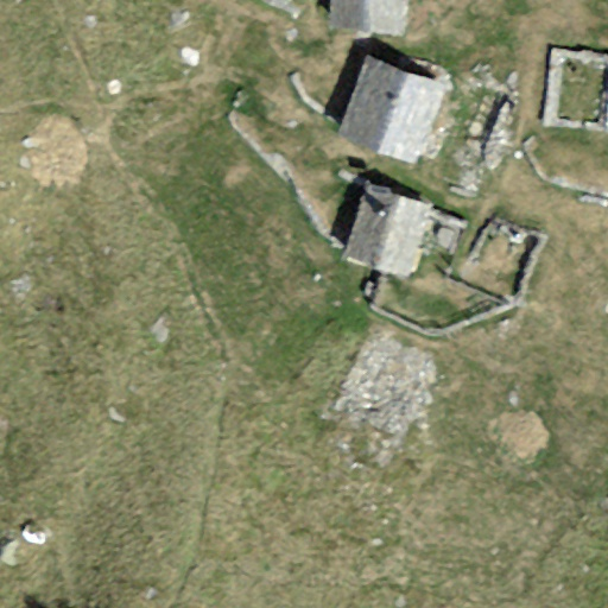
[(404,0),(328,0),(327,33),(404,37),(404,0)]
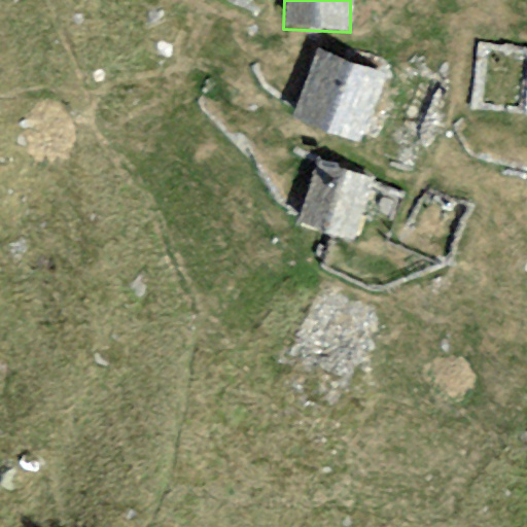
[(526,91),(526,53),(473,46),(466,106),(524,113),(526,91)]
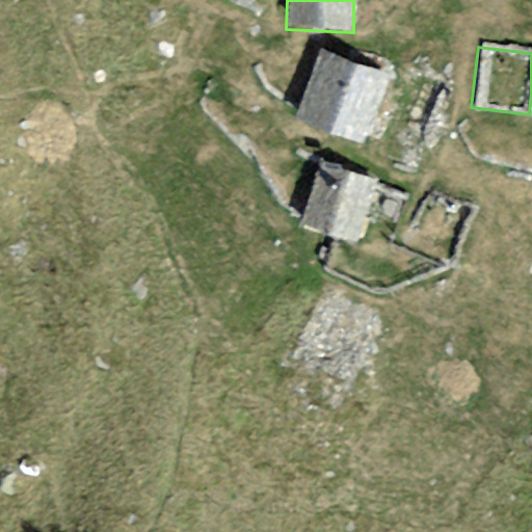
[(391,73),(320,49),(297,117),(368,140),(391,73)]
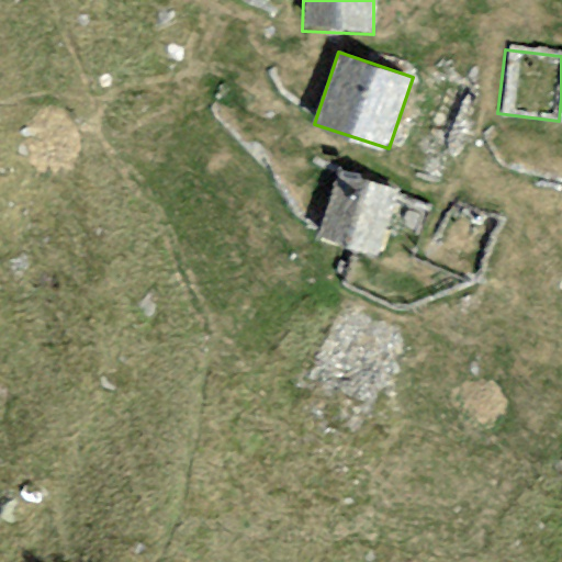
[(478,90),(427,76),(411,135),(461,149),(478,90)]
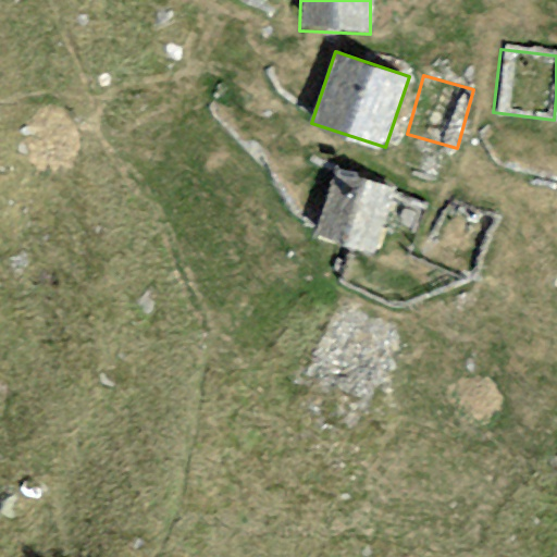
[(399,192),(335,168),(312,231),(376,255),(399,192)]
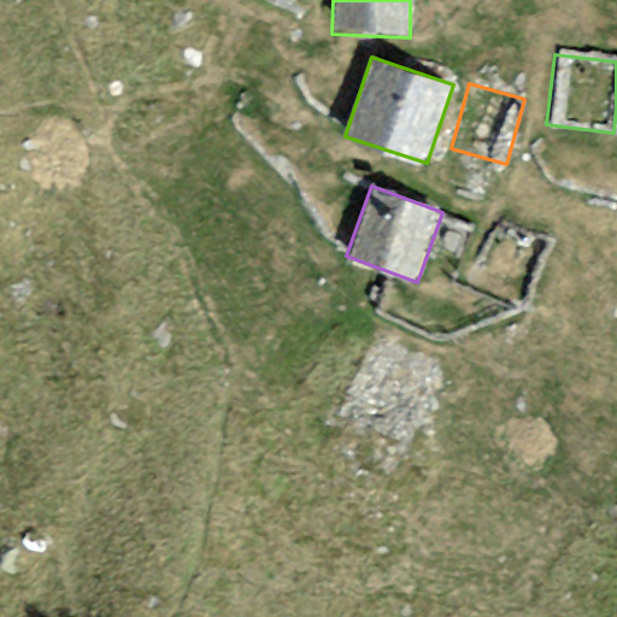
[(547,242),(497,222),(475,272),(526,294),(547,242)]
